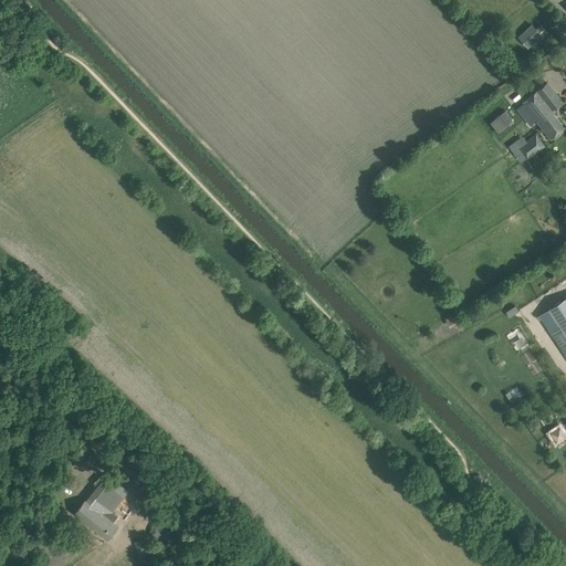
[(532,23),(517,37),(528,48),(542,35),(532,23)]
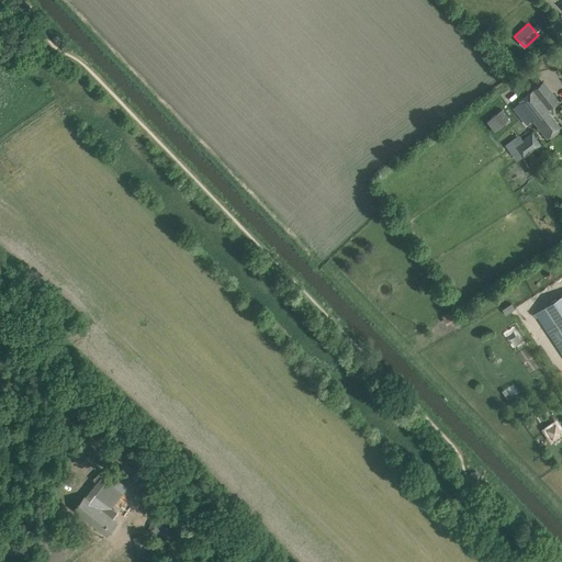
[(52,37),(51,38),(57,46),(59,45),(60,40),(56,35),(52,37)]
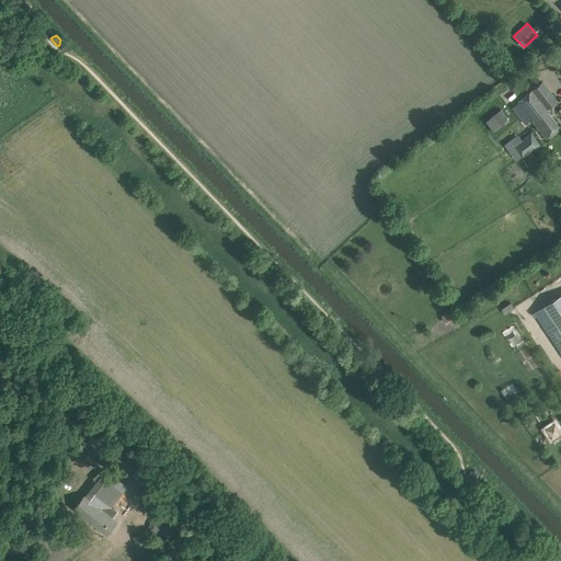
[(542,81),(518,99),(534,119),(533,121),(546,137),(559,126),(548,112),(550,111),(549,109),(559,101),(542,81)]
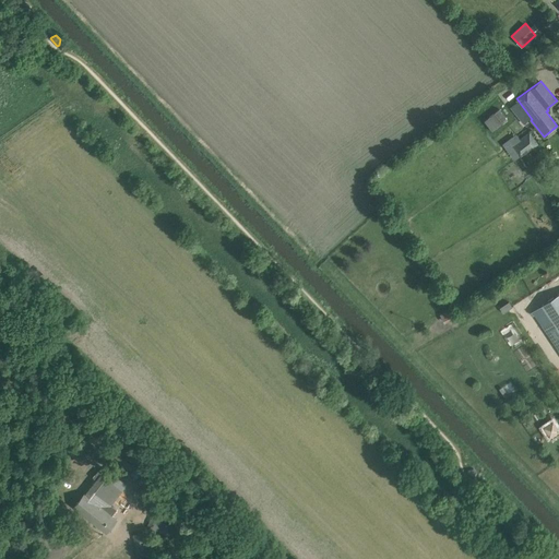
[(520,156),(537,144),(530,133),(512,145),(520,156)]
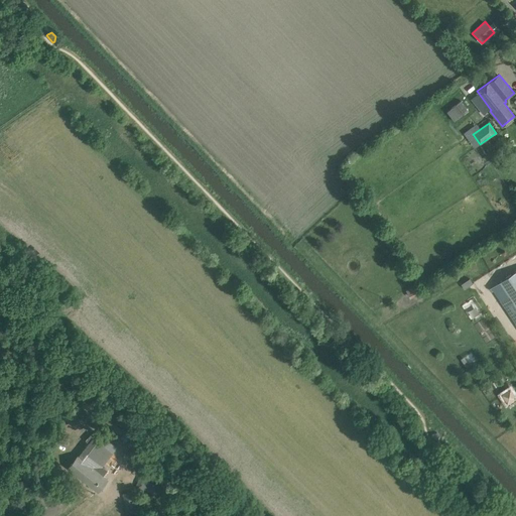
[(498,294),(497,295),(503,303),(505,306),(512,301),(513,301),(515,305),(515,270),(500,282),(505,290),(504,290),(498,294)]
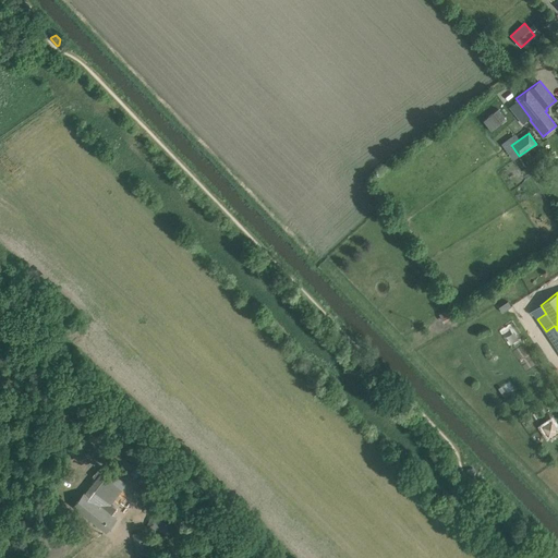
[(508,301),(498,307),(502,312),(511,306),(508,301)]
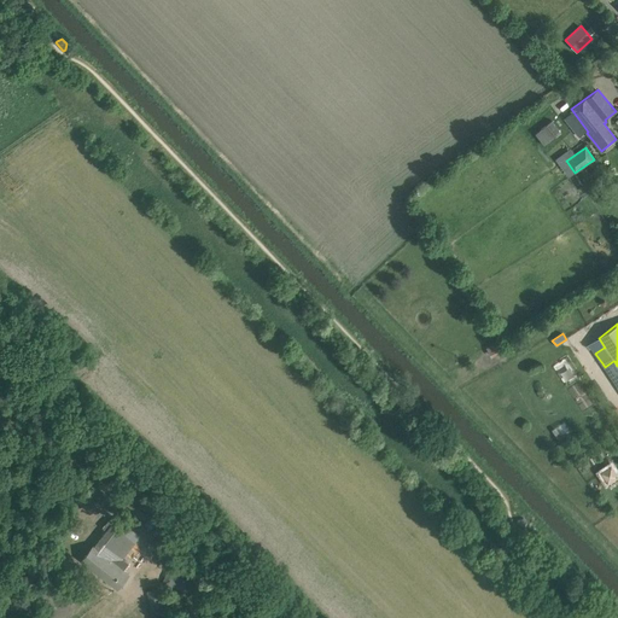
[(617,471),(614,465),(602,471),(608,483),(617,477),(617,471)]
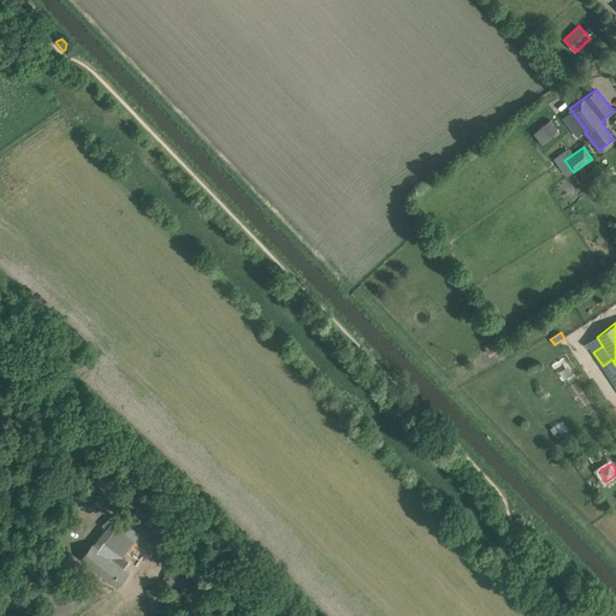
[(149,508),(132,493),(124,503),(142,516),(149,508)]
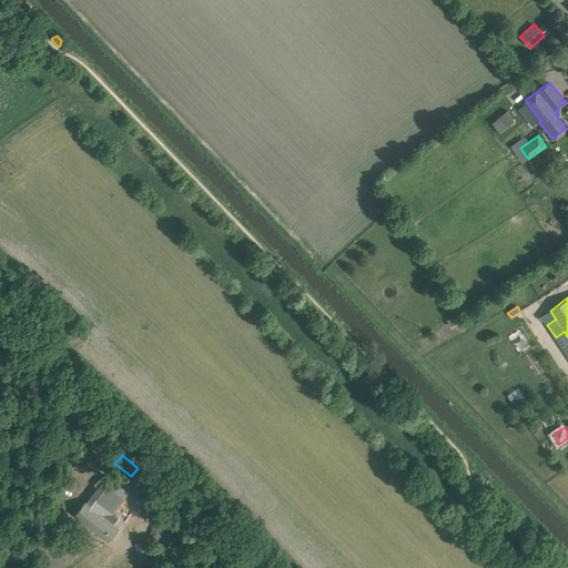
[(107,475),(82,506),(75,515),(102,536),(118,517),(112,514),(124,498),(120,496),(124,490),(107,475)]
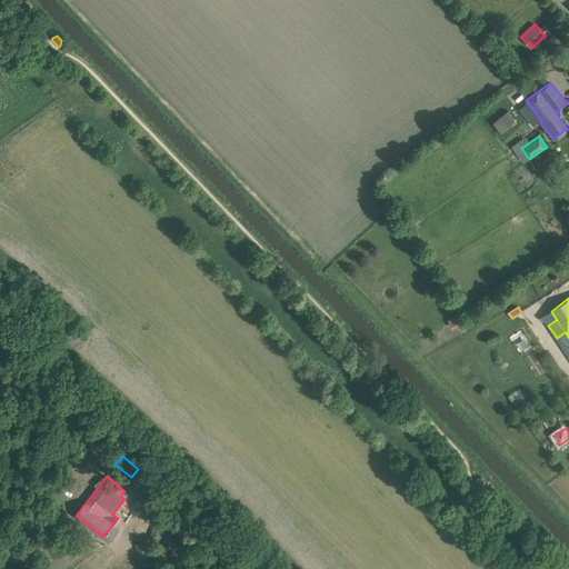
[(477,478),(475,479),(482,487),(485,481),(481,478),(479,478),(477,478)]
